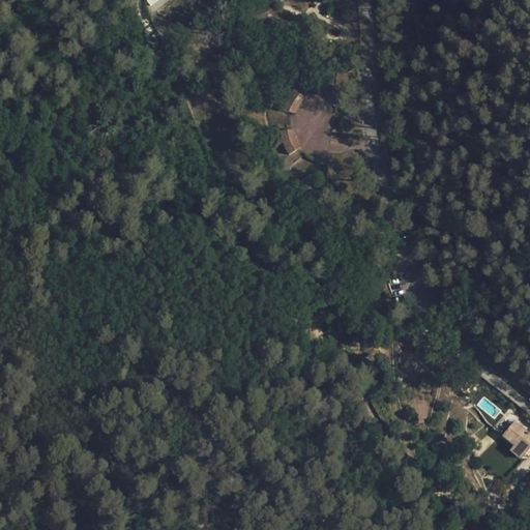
[(305,98),(294,90),(286,101),(282,112),(295,114),(299,106),(305,98)]
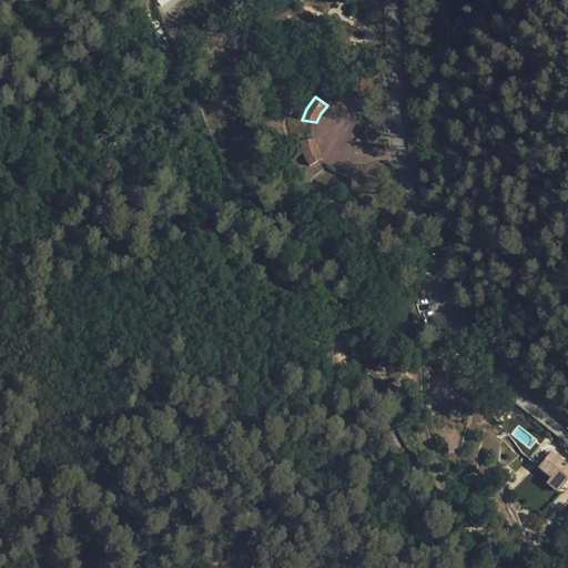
[(316,149),(314,139),(301,141),(303,153),(306,160),(310,166),(322,159),(318,153),(316,149)]
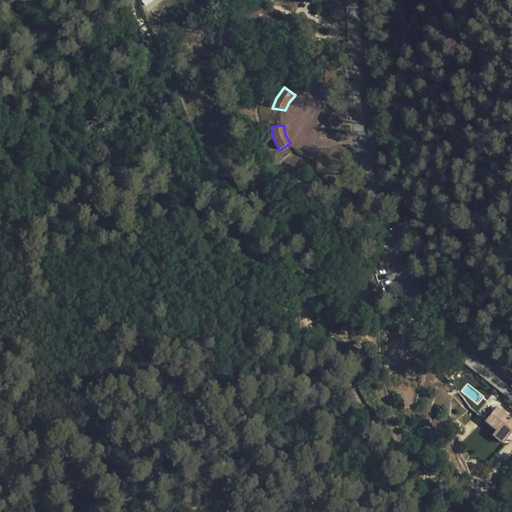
[(511,419),(497,407),(485,421),(496,430),(507,439),(507,438),(511,432),(511,419)]
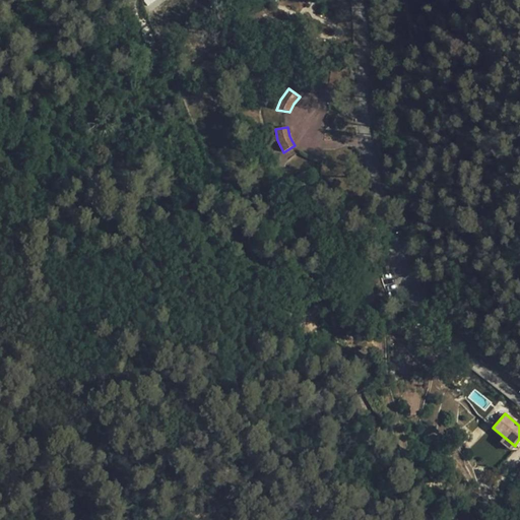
[(511,450),(515,446),(504,437),(500,442),(511,450)]
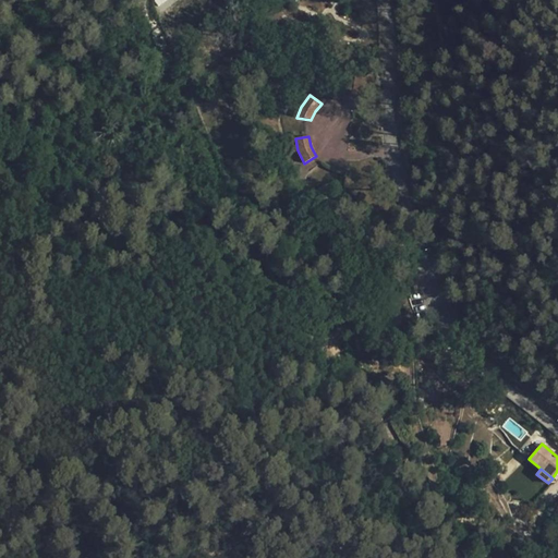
[(519,547),(526,557),(536,553),(529,541),(519,547)]
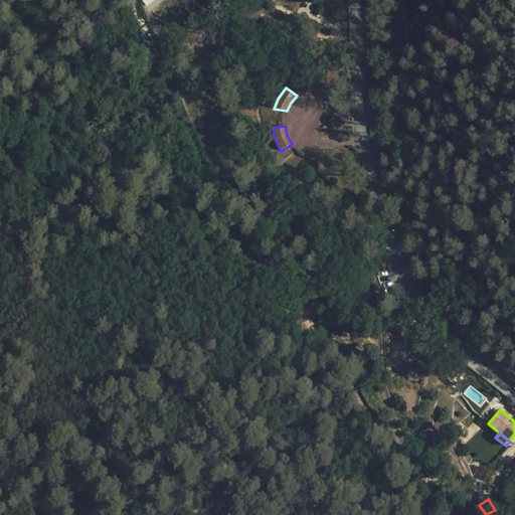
All buildings are outlined.
